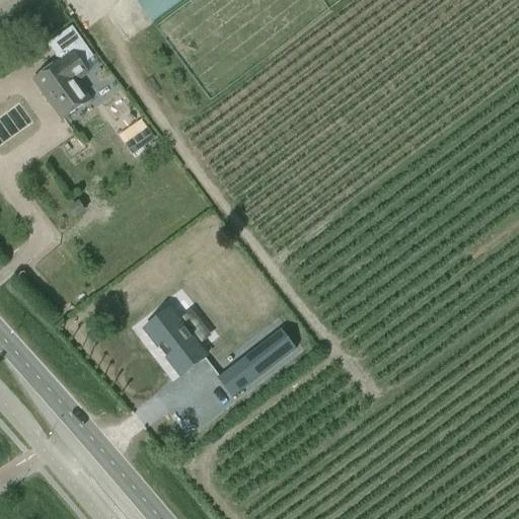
[(134,0),(152,24),(184,0),(134,0)]
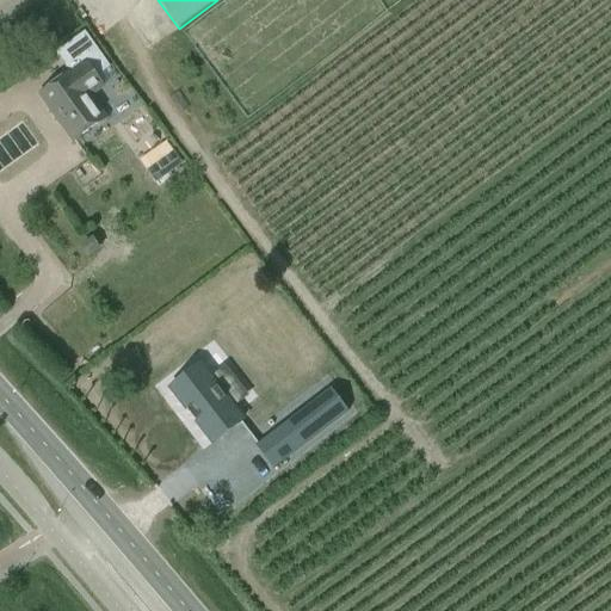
[(41,94),(74,141),(105,119),(88,96),(103,86),(96,78),(110,68),(85,34),(56,54),(71,73),(41,94)]
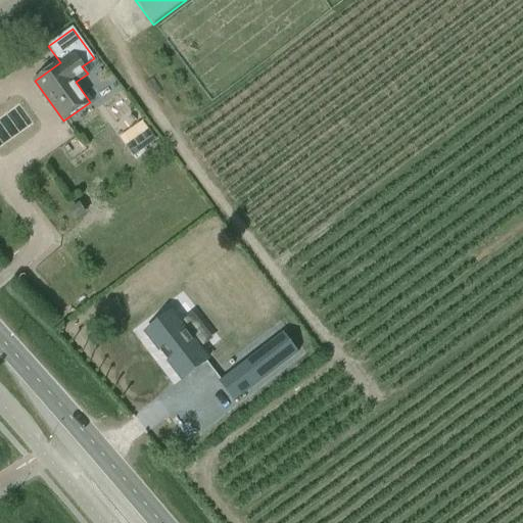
[(140,119),(130,127),(141,142),(151,134),(140,119)]
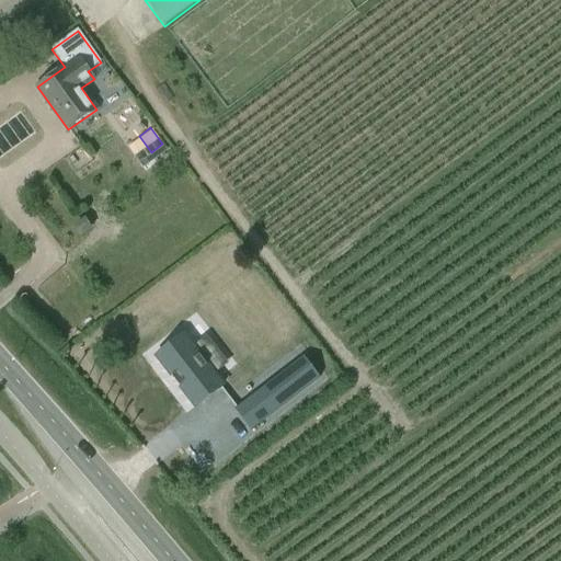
[(76,227),(81,235),(91,228),(86,220),(76,227)]
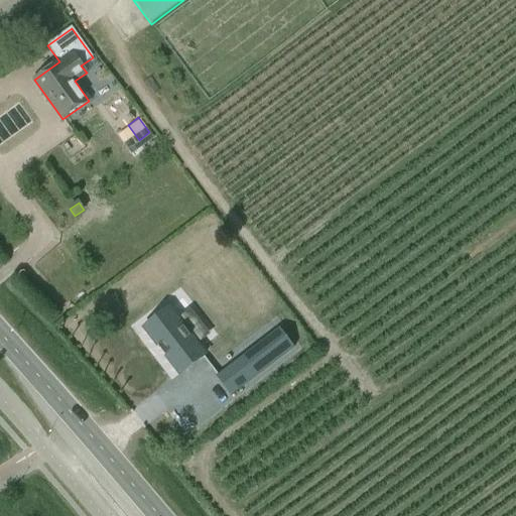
[(168,308),(143,329),(178,375),(204,355),(168,308)]
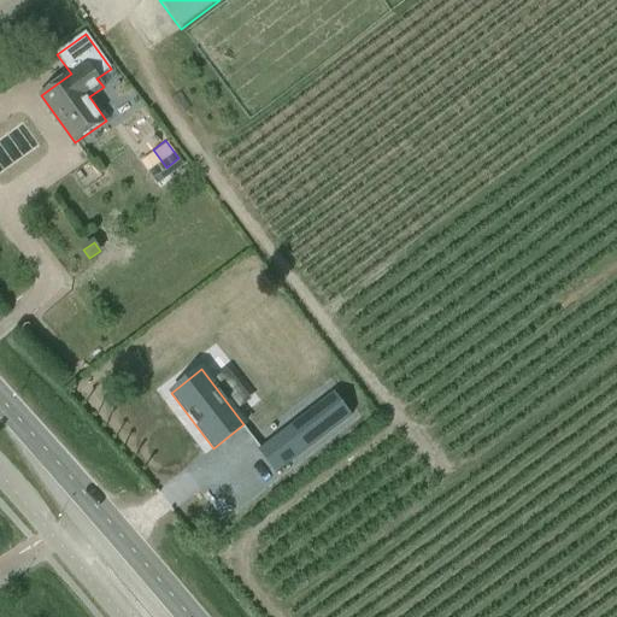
[(330,382),(253,445),(275,471),(352,410),(330,382)]
